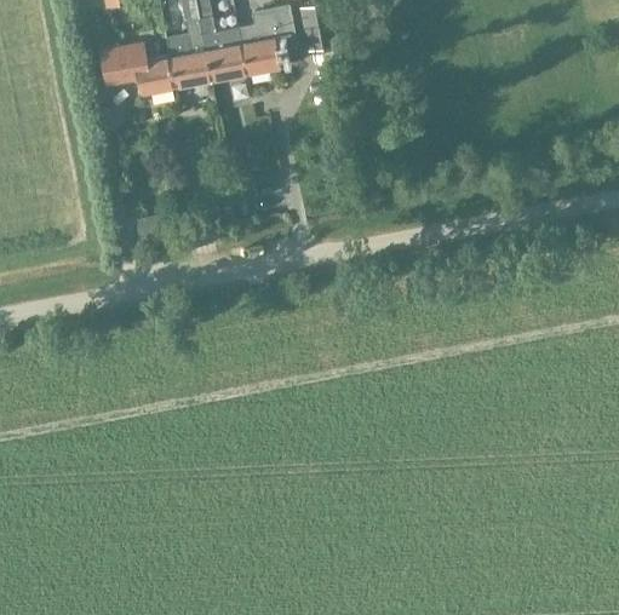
[(103,0),(105,12),(137,6),(135,0),(103,0)]
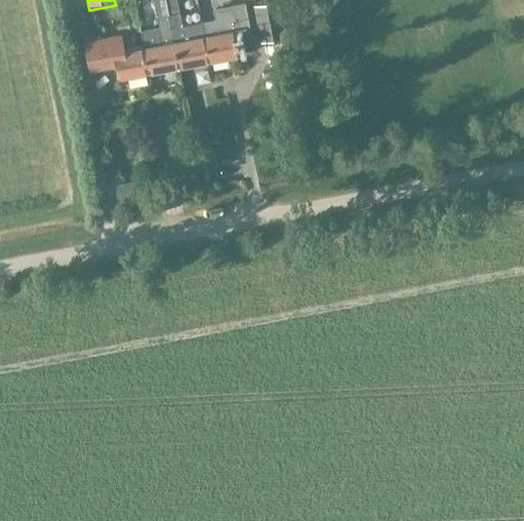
[(179,70),(169,18),(165,0),(152,0),(159,33),(140,36),(143,50),(144,50),(149,76),(179,70)]
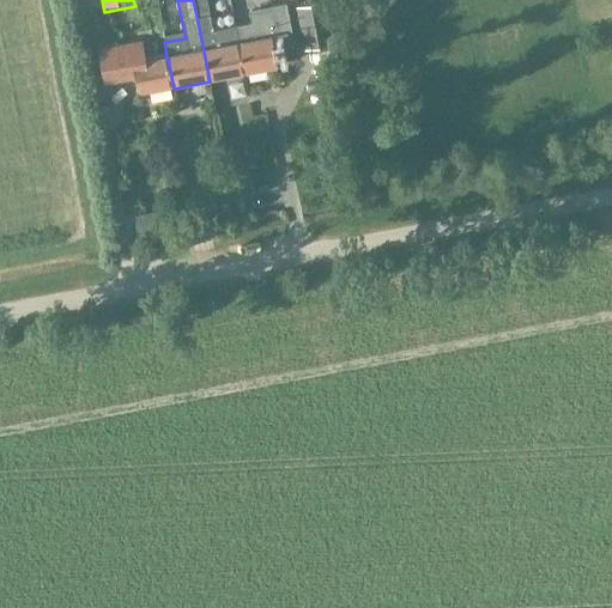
[(308,38),(310,53),(334,48),(326,6),(297,11),(303,40),(308,38)]
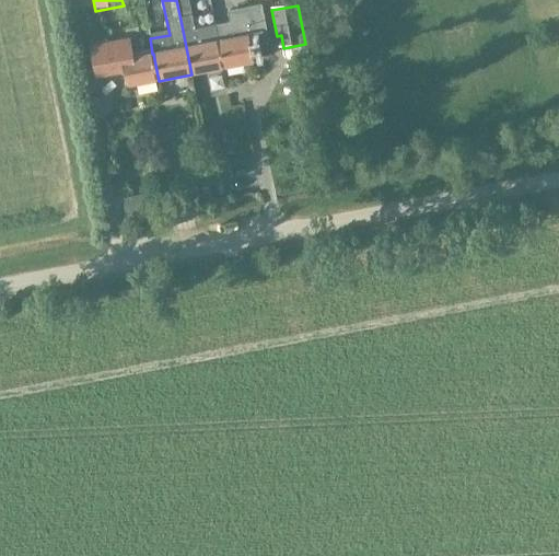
[(231,24),(216,27),(223,69),(256,62),(253,47),(268,44),(261,8),(230,14),(231,24)]
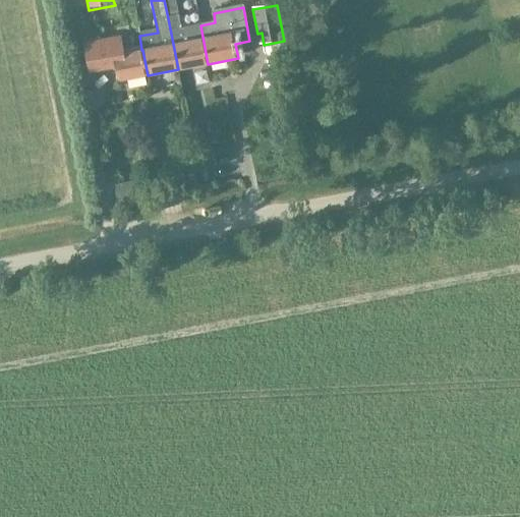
[(178,16),(168,18),(178,69),(208,64),(200,25),(181,30),(178,16)]
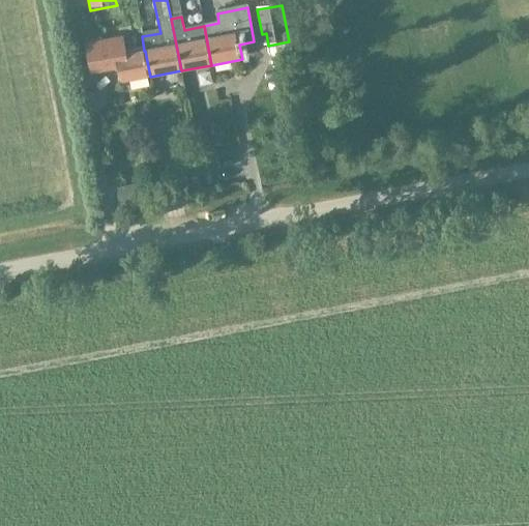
[(144,51),(126,54),(123,39),(85,46),(90,75),(117,70),(119,82),(150,77),(145,51),(144,51)]
